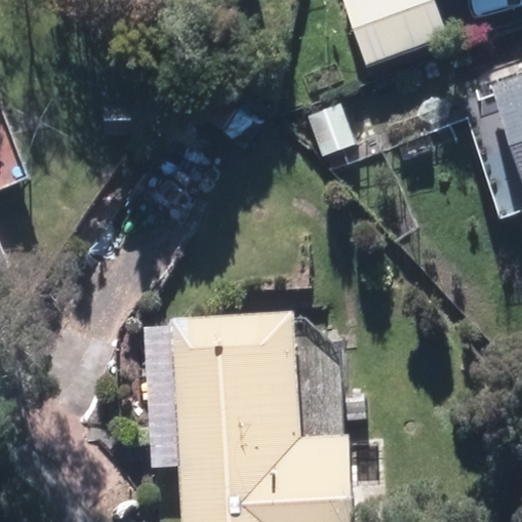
[(445,40),(433,0),(344,0),(364,65),(412,50),(445,40)]
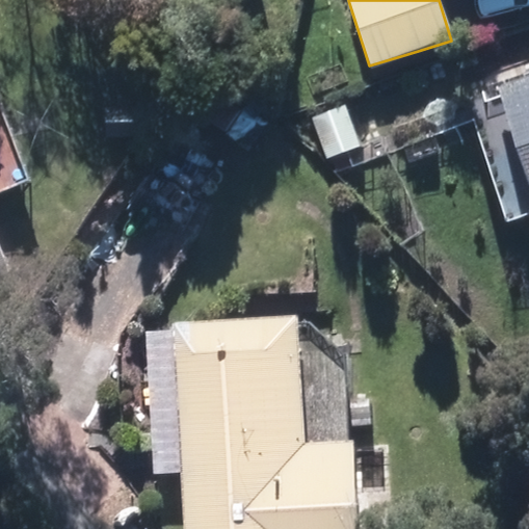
[(421,59),(371,75),(385,117),(433,103),(421,59)]
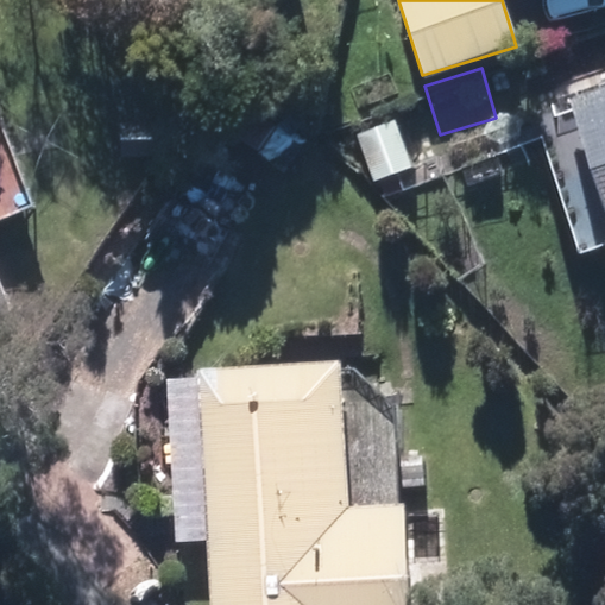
[(604,88),(563,102),(604,226),(604,88)]
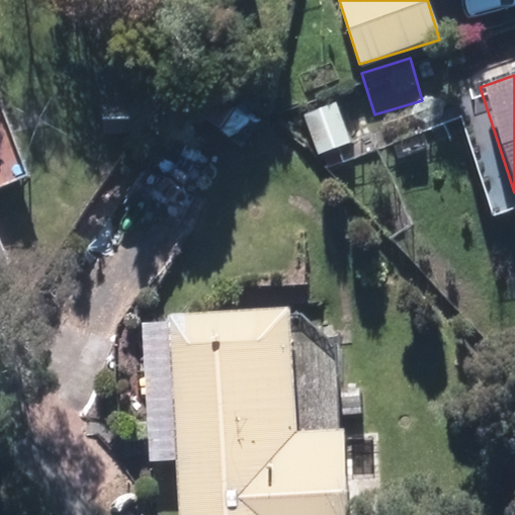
[(0,243),(3,242),(0,233),(0,186),(29,175),(0,98),(0,243)]
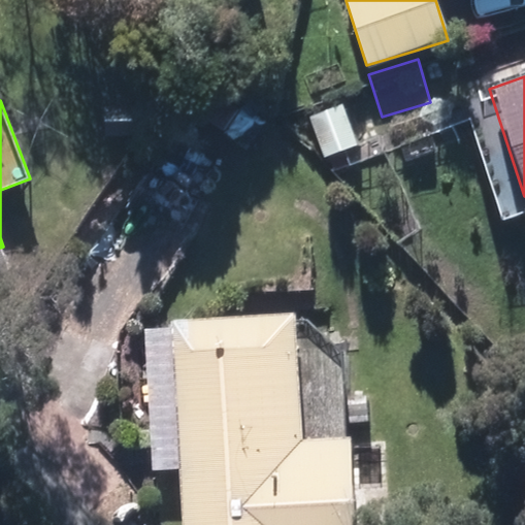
[(350,524),(348,434),(300,435),(296,314),(174,318),(182,524),(350,524)]
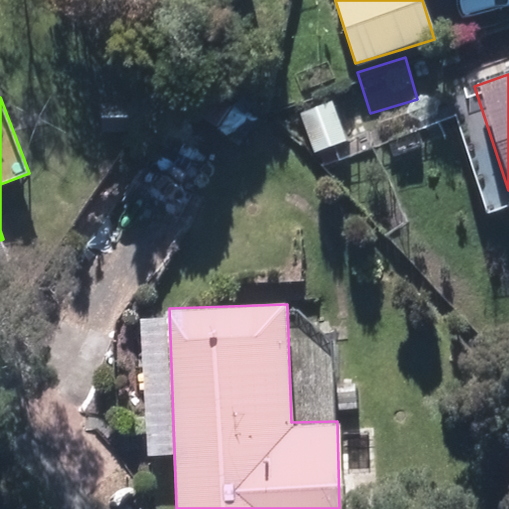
All buildings are outlined.
